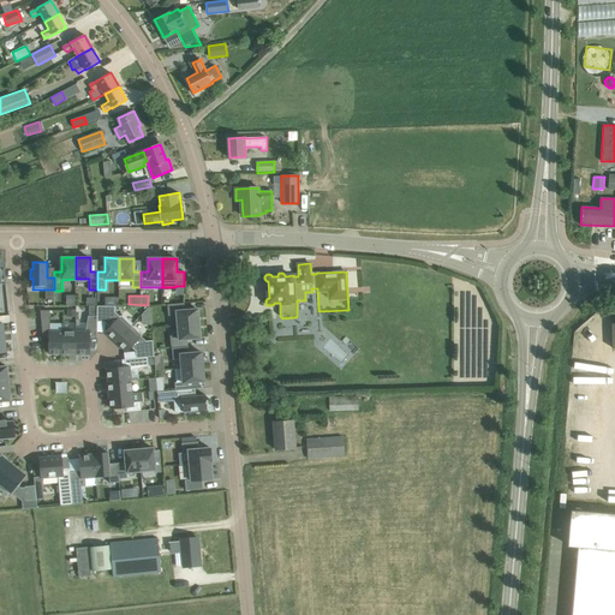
[(184,303),(167,304),(168,316),(175,315),(177,326),(199,323),(198,308),(185,310),(184,303)]
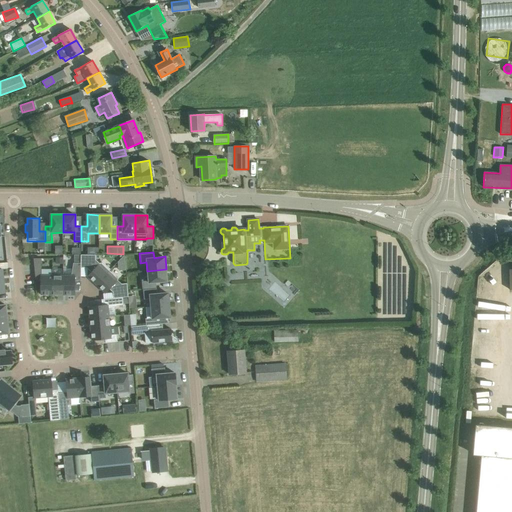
[(81,263),(81,267),(86,267),(92,272),(88,276),(96,284),(110,271),(101,262),(100,263),(95,259),(95,255),(81,255),(81,263)]
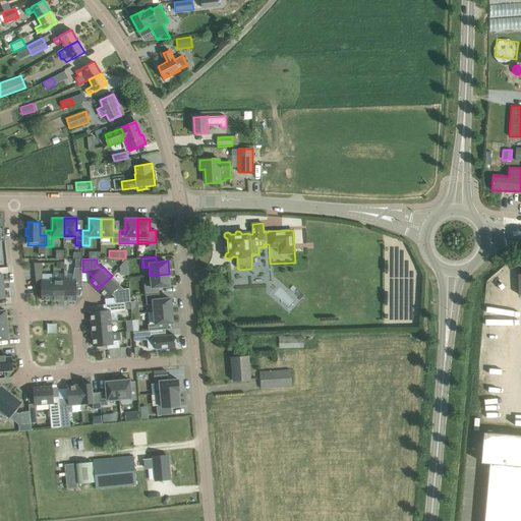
[(42,263),(34,263),(37,287),(42,287),(42,299),(53,299),(53,280),(42,281),(42,263)]
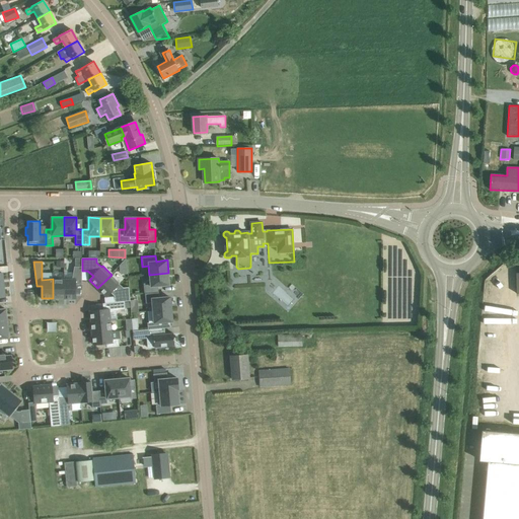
[(64,279),(64,298),(76,298),(76,285),(82,285),(82,271),(82,267),(74,267),(72,279),(64,279)]
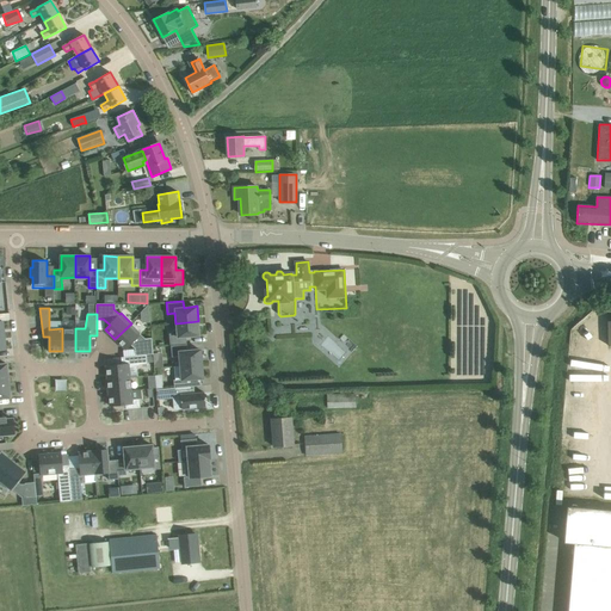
[(198,321),(176,323),(177,333),(170,334),(171,344),(186,343),(186,338),(201,337),(198,321)]
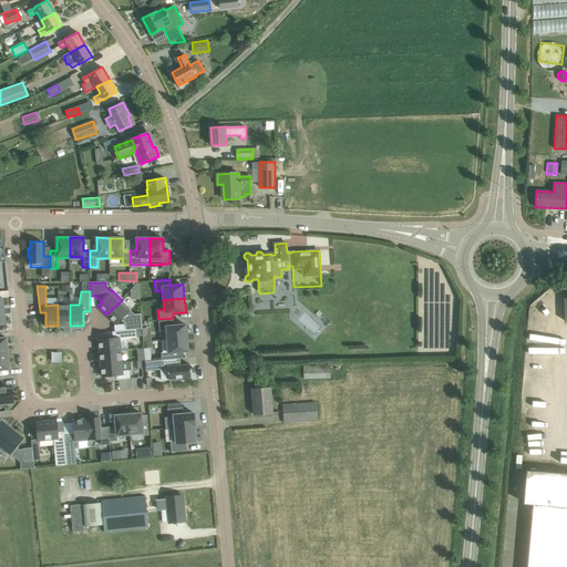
[(122,300),(106,315),(116,325),(121,319),(125,323),(126,330),(136,329),(142,329),(141,313),(135,315),(130,310),(131,309),(122,300)]
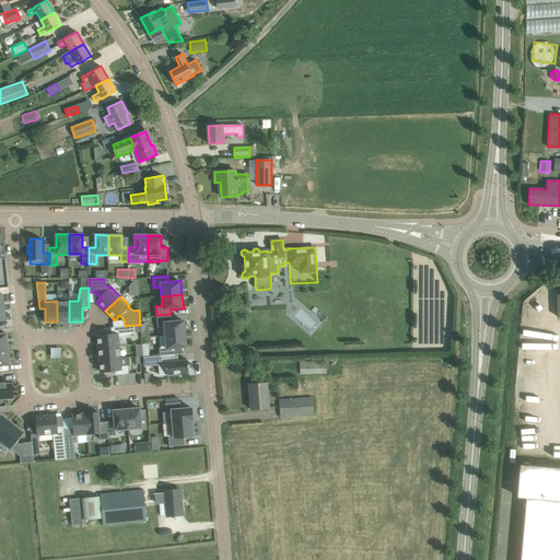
[(57,301),(57,322),(69,322),(69,301),(57,301)]
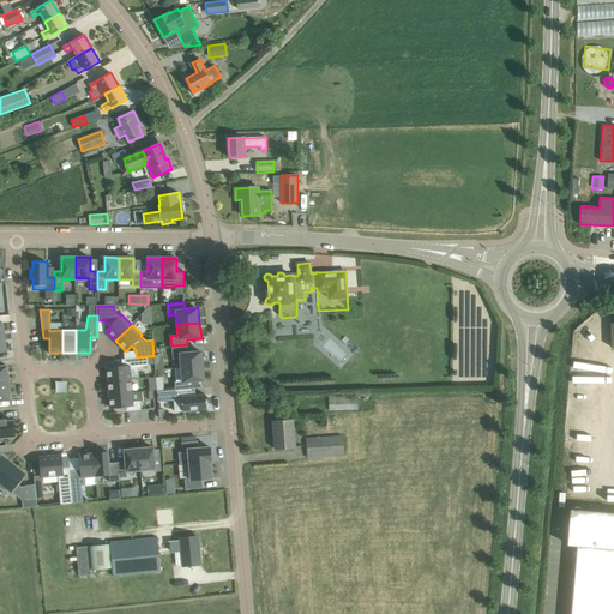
[(187,344),(172,345),(173,359),(180,357),(181,368),(191,367),(203,366),(202,356),(202,351),(188,353),(187,344)]
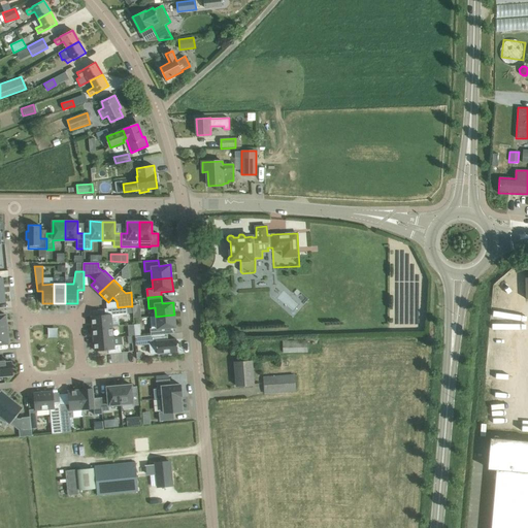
[(92,316),(93,328),(112,326),(111,318),(113,318),(127,315),(127,314),(127,308),(127,306),(118,307),(105,308),(105,315),(92,316)]
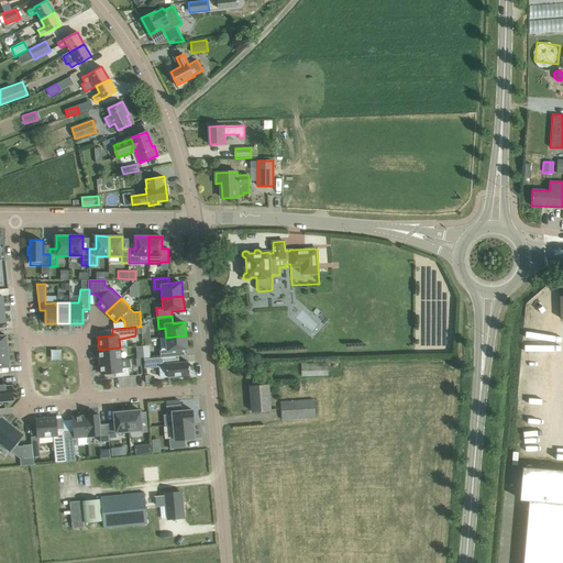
[(162,350),(159,350),(161,359),(176,356),(176,350),(187,349),(186,335),(175,337),(166,338),(161,338),(162,350)]
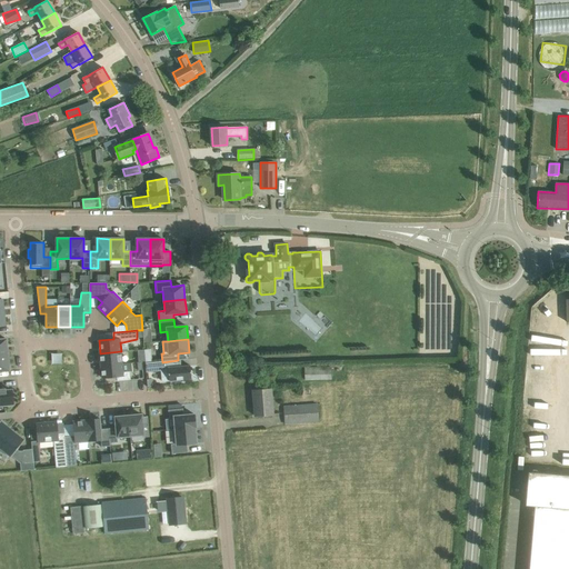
[(121,351),(100,353),(101,366),(122,363),(121,351)]
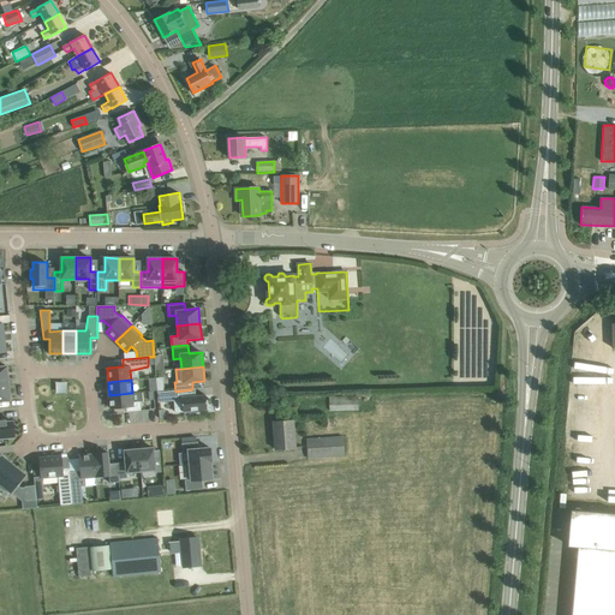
[(0,401),(11,400),(9,384),(0,384),(0,401)]
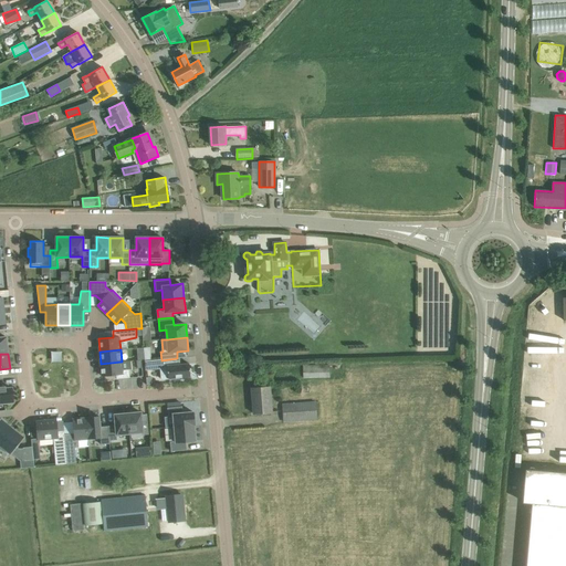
[(161,360),(146,362),(146,369),(160,368),(161,380),(170,379),(179,378),(179,377),(190,376),(189,364),(179,365),(178,358),(177,358),(161,360)]
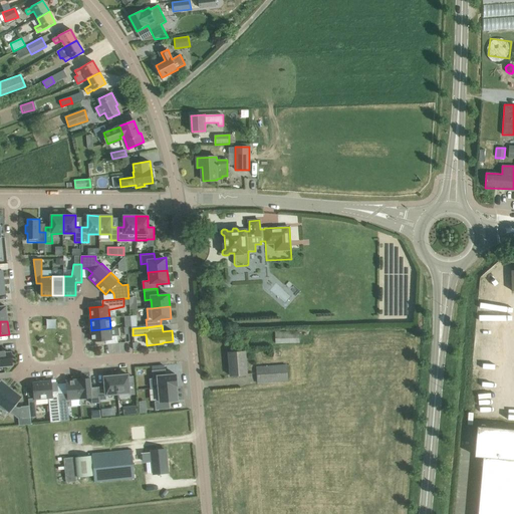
[(110,328),(91,330),(92,341),(105,340),(105,344),(118,343),(117,335),(119,335),(118,327),(110,328)]
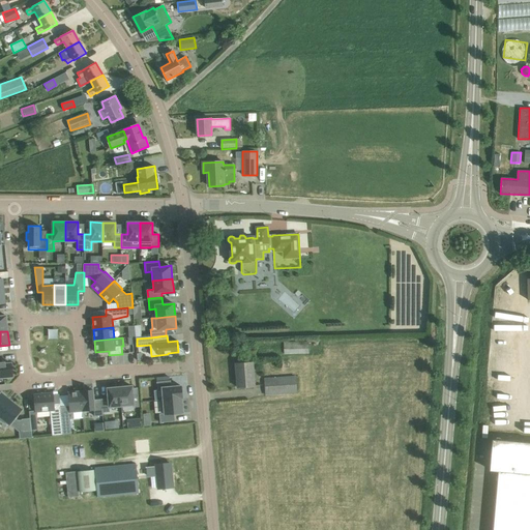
[(310,342),(285,343),(285,354),(310,353),(310,351),(310,342)]
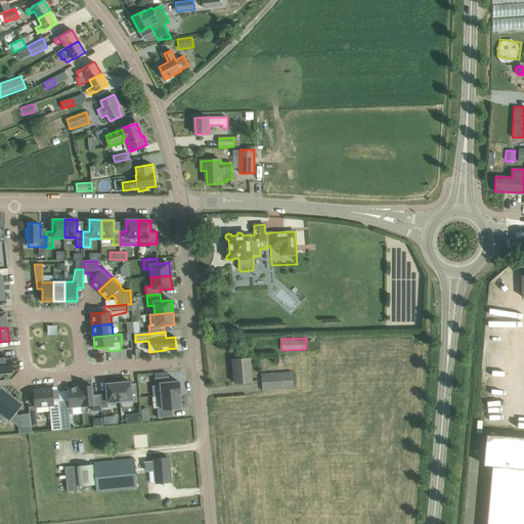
[(0,373),(12,373),(11,359),(4,360),(4,358),(0,358),(0,373)]
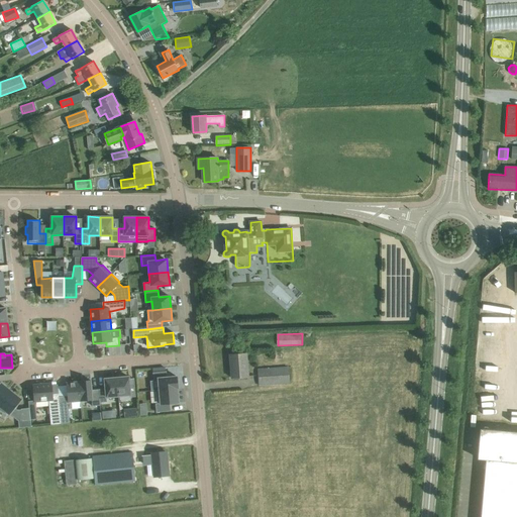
[(230,354),(231,378),(248,377),(246,353),(230,354)]
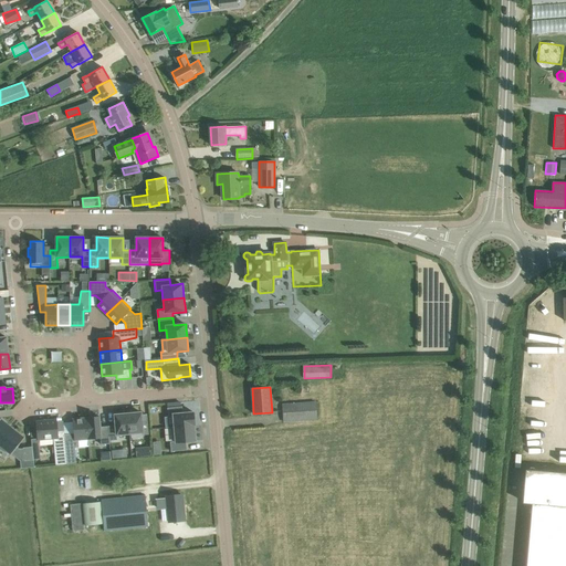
[(283,404),(284,422),(317,420),(316,401),(283,404)]
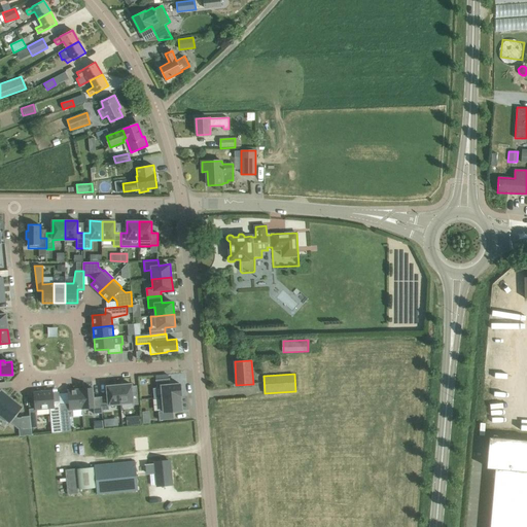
[(169,379),(155,380),(156,388),(162,387),(163,397),(181,396),(182,395),(181,383),(178,383),(177,382),(170,383),(170,379),(169,379)]
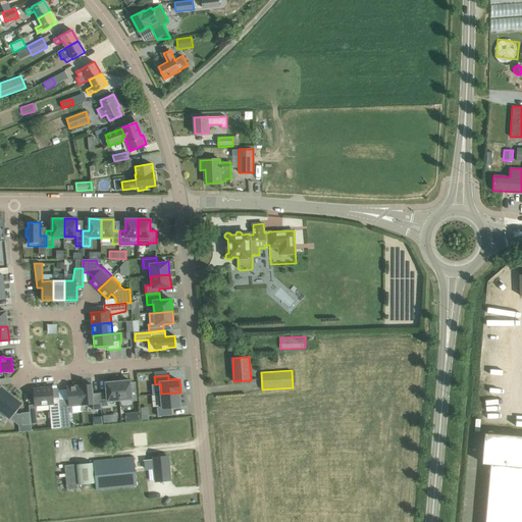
[(129,380),(118,381),(119,399),(132,398),(132,401),(137,401),(136,395),(135,382),(129,383),(129,380)]
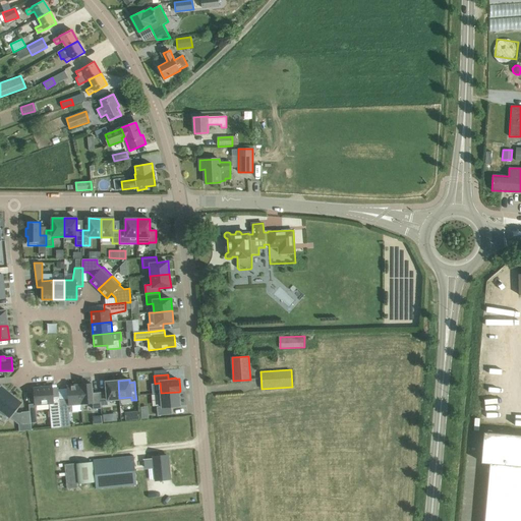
[(119,398),(118,381),(106,382),(107,392),(99,393),(100,405),(108,404),(107,399),(119,398)]
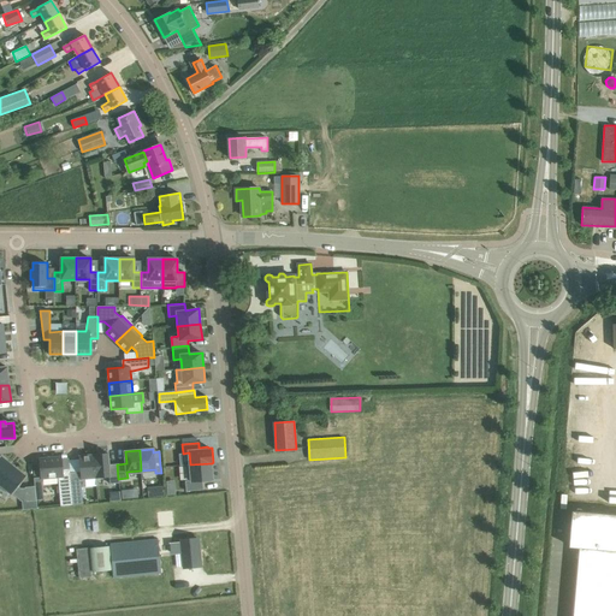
[(107,454),(94,455),(94,456),(95,477),(110,475),(111,483),(119,483),(118,479),(117,465),(108,466),(107,454)]
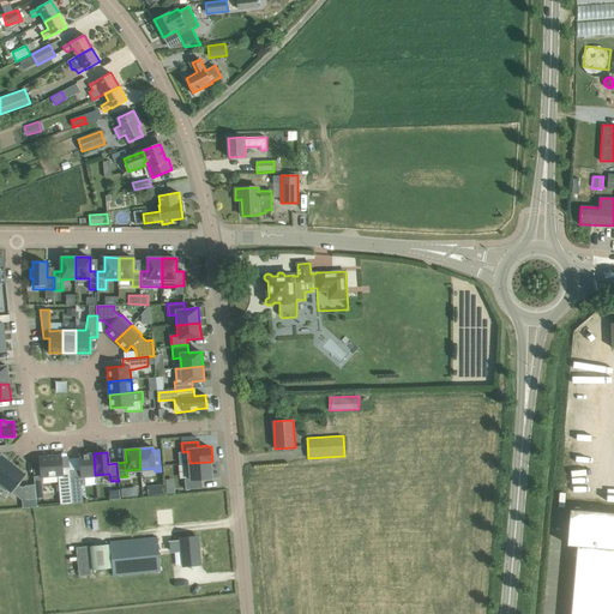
[(0,480),(13,464),(0,453),(0,480)]
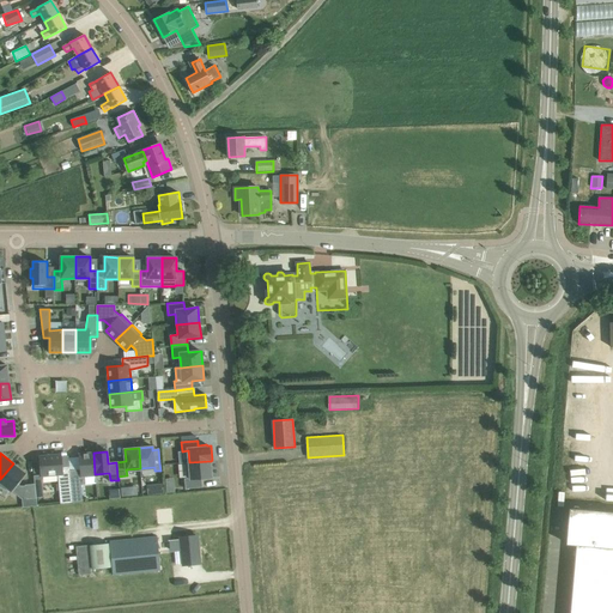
[(82,469),(70,471),(72,503),(82,502),(80,484),(85,483),(85,480),(85,478),(84,475),(95,474),(93,454),(90,454),(90,455),(89,455),(87,454),(79,455),(82,469)]
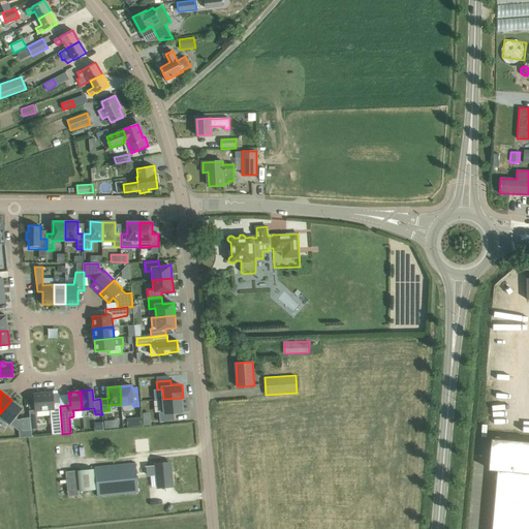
[(53,393),(34,394),(35,410),(50,409),(53,434),(62,434),(60,406),(60,403),(54,403),(53,394),(53,393)]
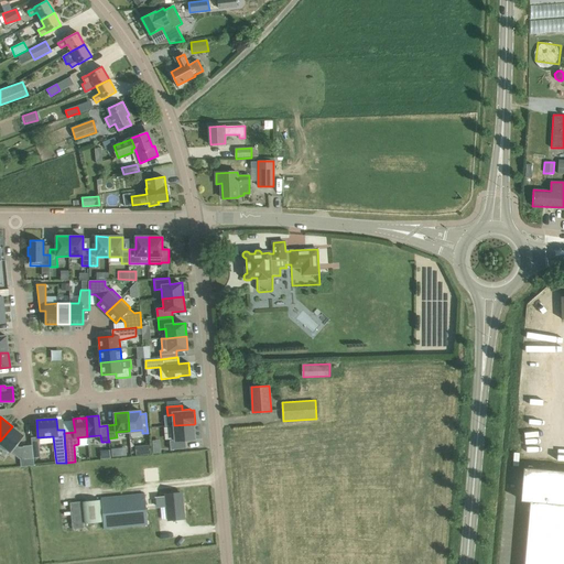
[(173,440),(170,441),(171,449),(186,448),(185,440),(195,438),(194,424),(174,425),(172,425),(173,440)]
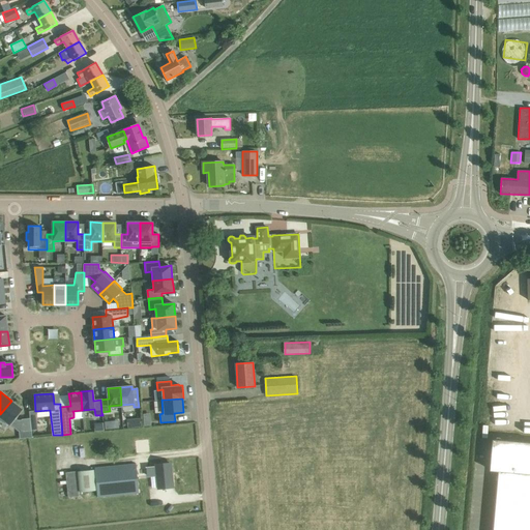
[(11,401),(0,414),(0,420),(7,424),(8,424),(10,425),(10,424),(18,431),(23,430),(24,431),(31,431),(30,418),(22,419),(18,420),(16,418),(23,410),(11,401)]
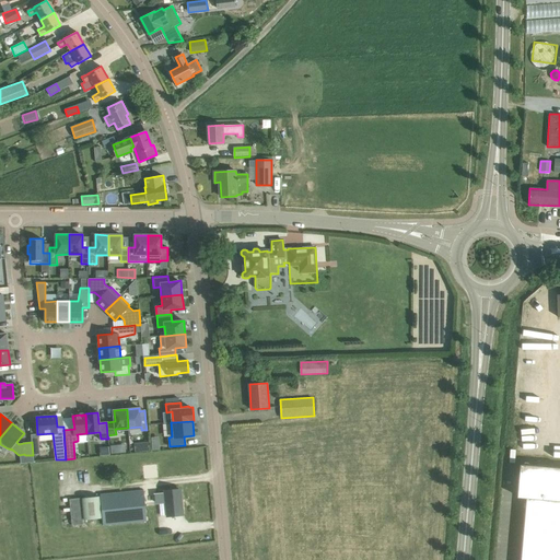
[(520,464),(517,498),(526,498),(521,559),(559,559),(559,467),(529,465),(520,464)]
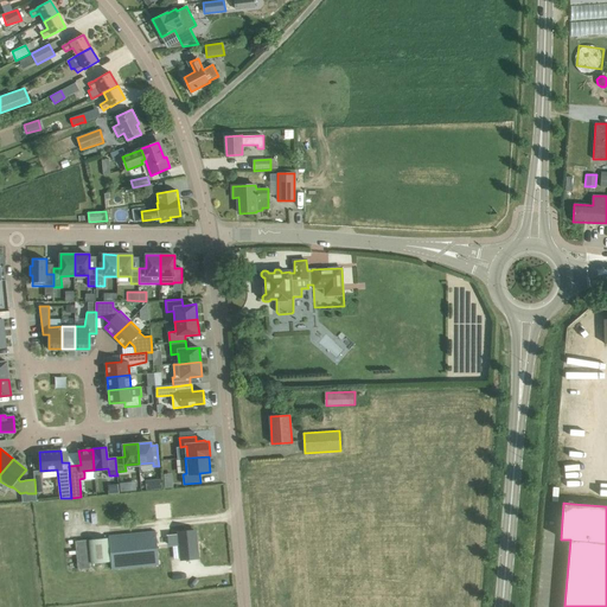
[(179,535),(168,536),(170,545),(179,544),(181,560),(197,557),(195,530),(178,532),(179,535)]
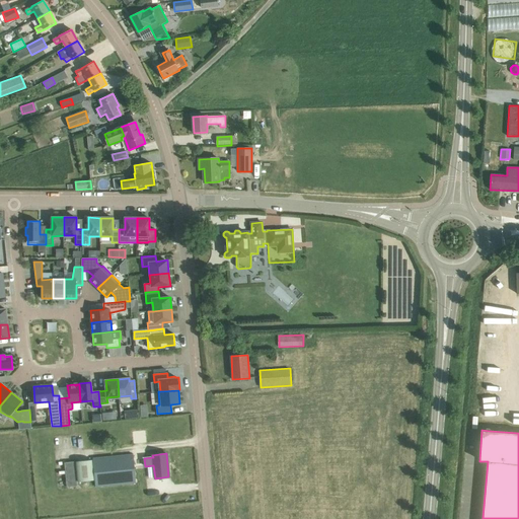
[(92,458),(95,487),(136,483),(133,454),(92,458)]
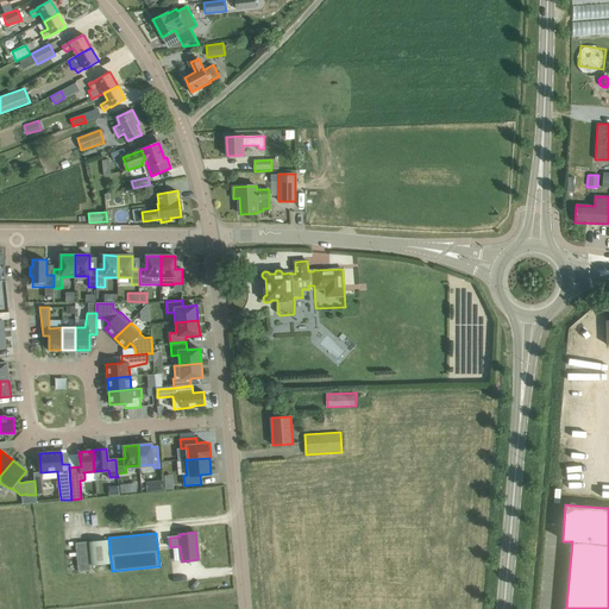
[(88,541),(75,542),(79,571),(90,570),(88,541)]
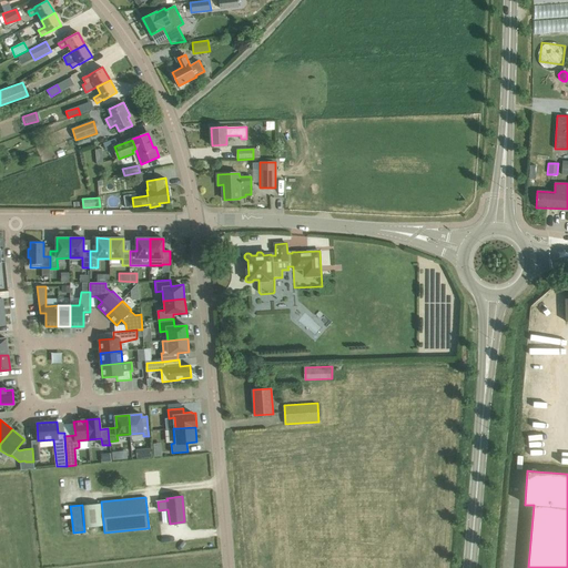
[(87,529),(103,527),(101,505),(83,507),(87,529)]
